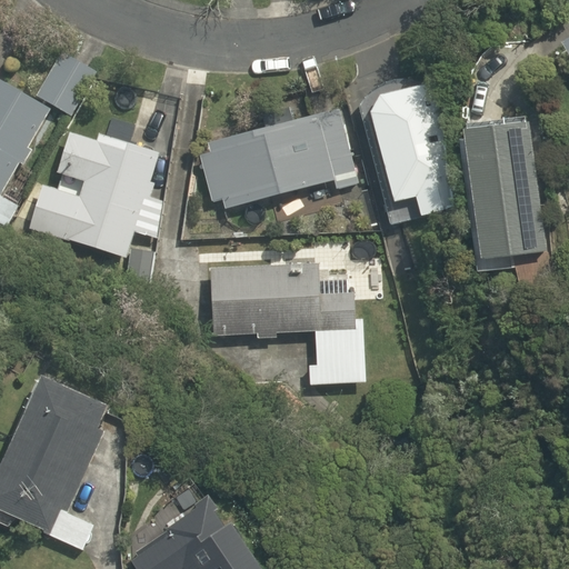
[(63,112),(90,68),(63,53),(38,98),(63,112)]
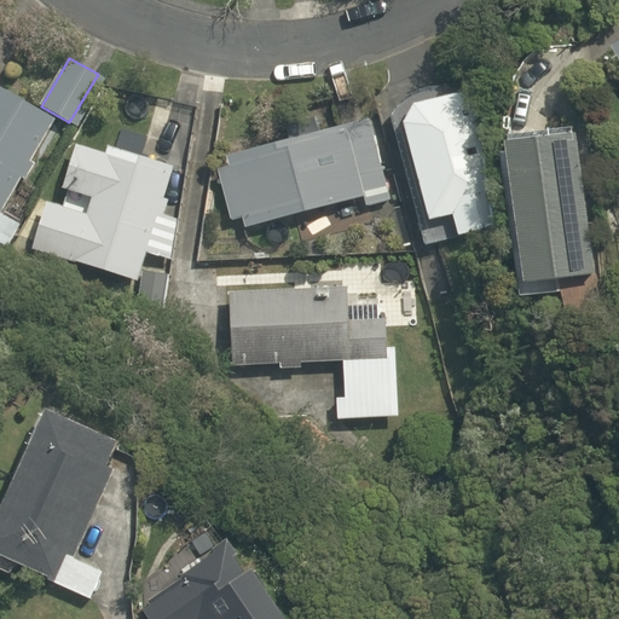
[(392,148),(422,244),(491,224),(449,85),(404,98),(392,148)]
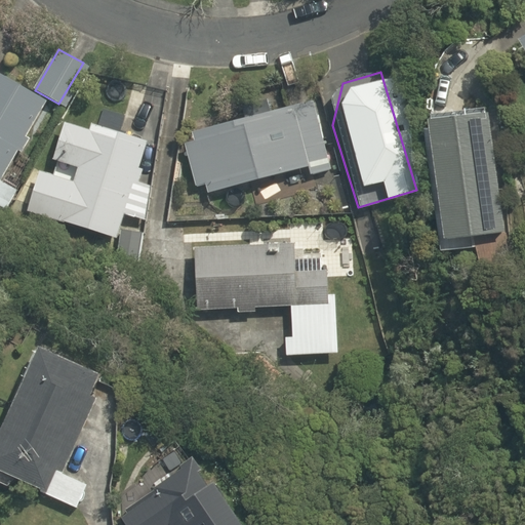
[(0,171),(43,101),(0,76),(0,171)]
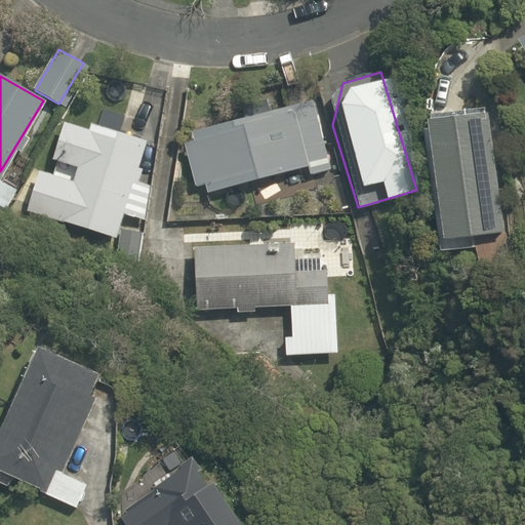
[(237,105),(240,117),(188,130),(203,193),(305,166),(308,177),(330,171),(327,158),(312,98),(267,111),(264,97),(237,105)]
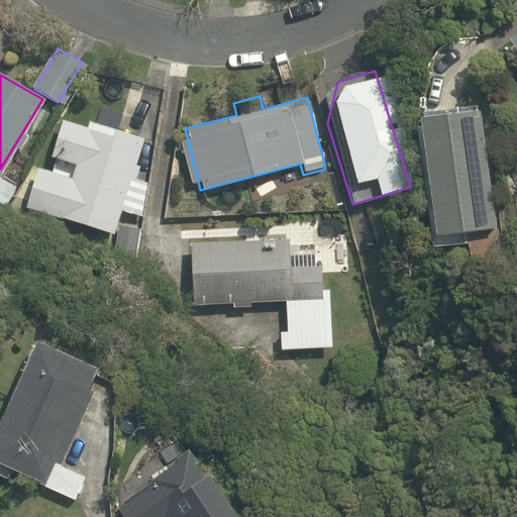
[(490,226),(477,110),(413,117),(425,233),(490,226)]
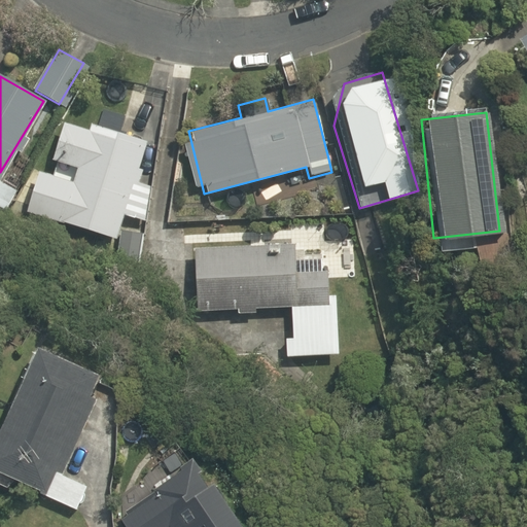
[(25,206),(111,235),(118,211),(138,218),(147,188),(128,182),(141,140),(86,119),(83,129),(62,121),(50,159),(72,166),(67,180),(36,170),(25,206)]
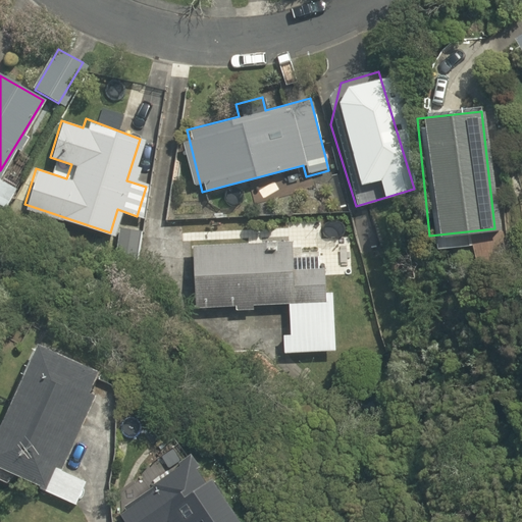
[(192,235),(154,233),(150,303),(282,305),(282,353),(332,353),(333,290),(319,290),(319,258),(289,257),(289,247),(192,246),(192,235)]
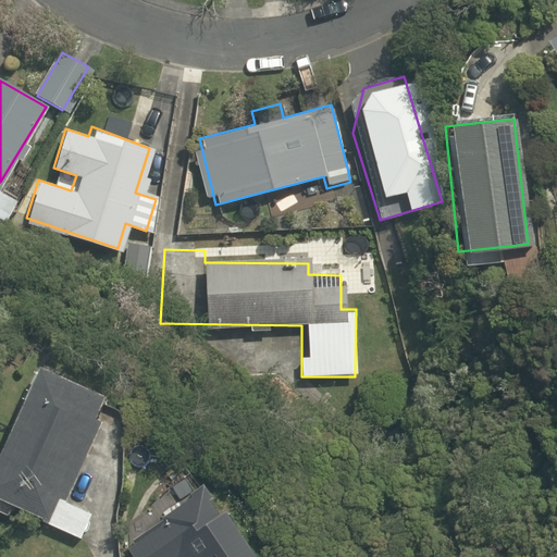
[(106,393),(36,366),(0,450),(0,499),(11,505),(7,517),(33,528),(36,519),(84,539),(95,514),(60,498),(106,393)]
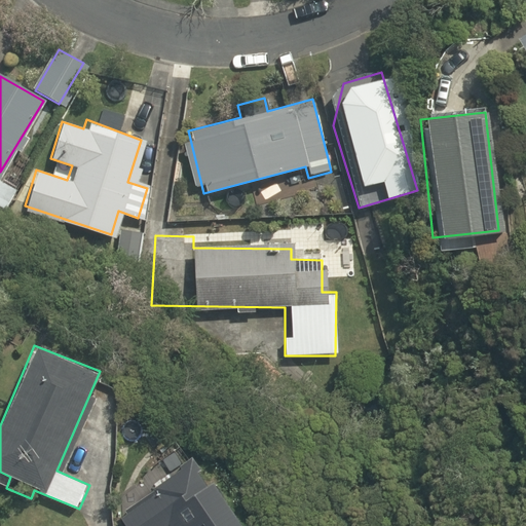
[(236,525),(187,450),(143,479),(153,495),(117,519),(121,525),(236,525)]
